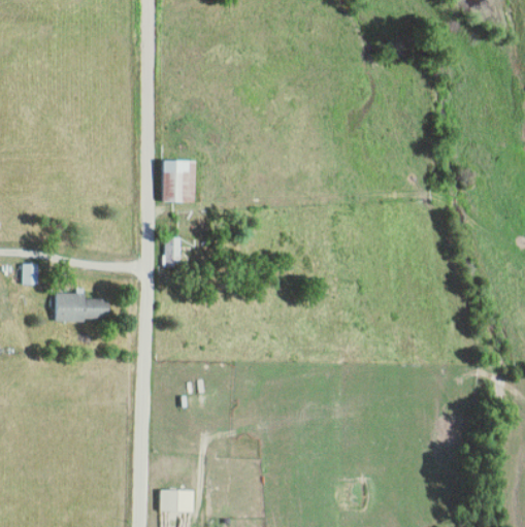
[(195,161),(163,160),(162,200),(194,201),(195,161)]
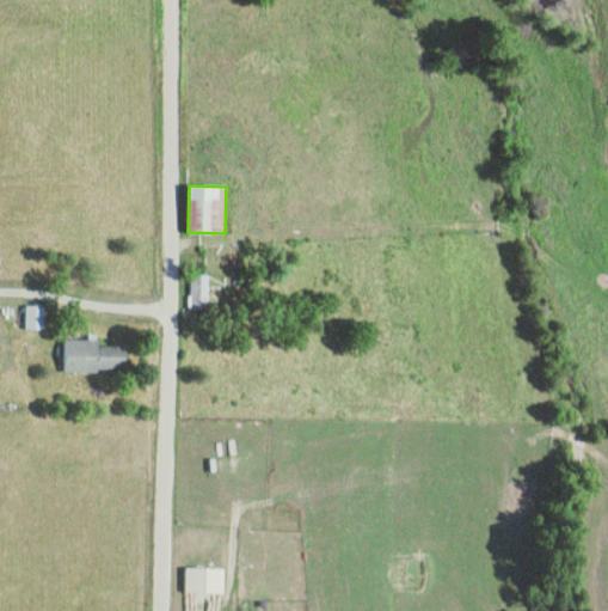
[(208,275),(191,276),(192,309),(209,309),(208,275)]
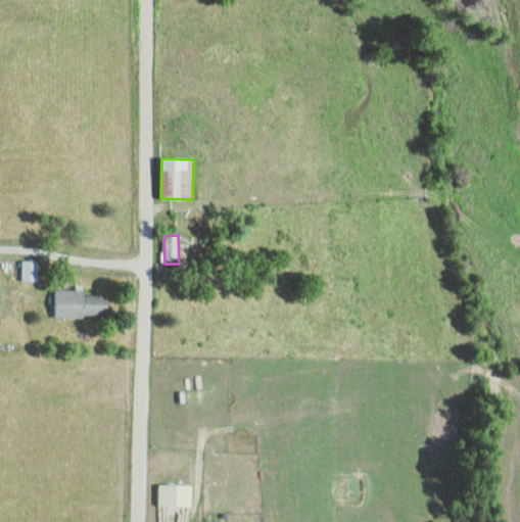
[(21,281),(36,282),(37,262),(21,261),(21,281)]
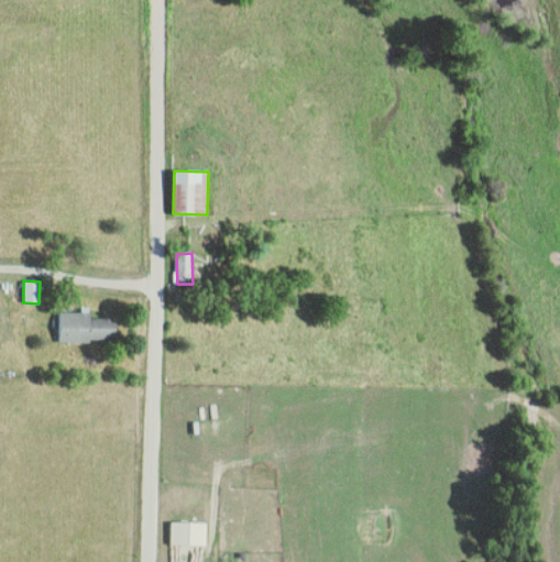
[(59,341),(116,341),(116,318),(90,319),(90,311),(59,312),(59,341)]
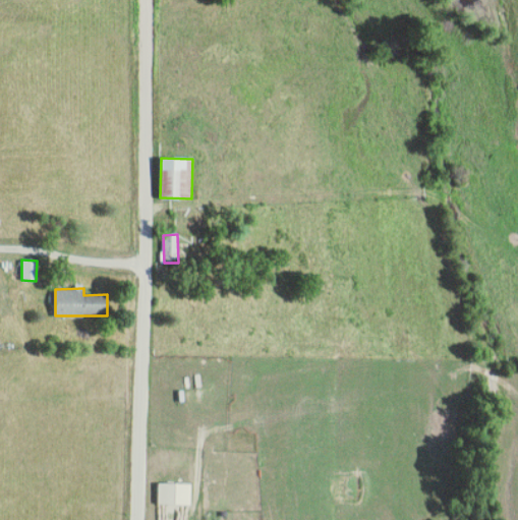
[(190,505),(190,484),(159,483),(158,505),(190,505)]
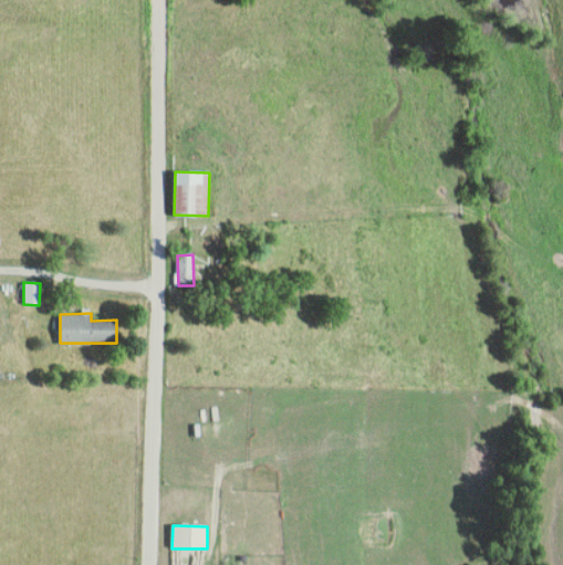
All buildings are outlined.
